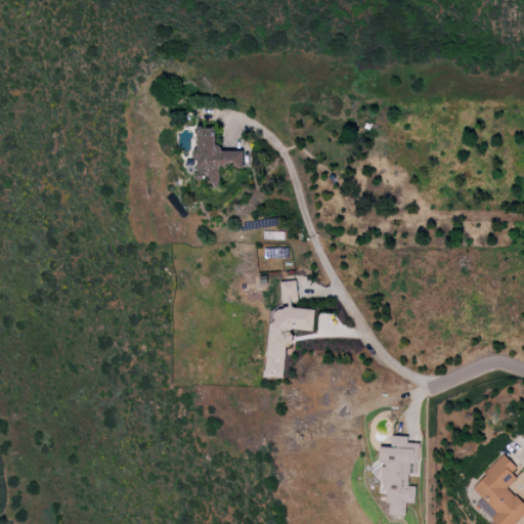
[(243,168),(243,149),(215,149),(215,128),(195,128),(194,159),(197,159),(197,174),(207,174),(207,183),(218,183),(218,168),(243,168)]
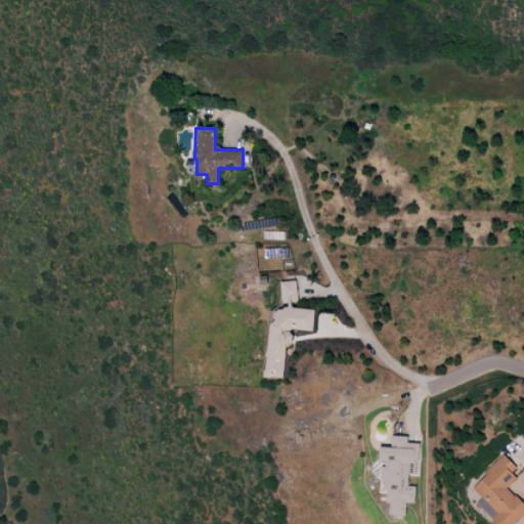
[(289,248),(265,247),(264,257),(288,258),(289,248)]
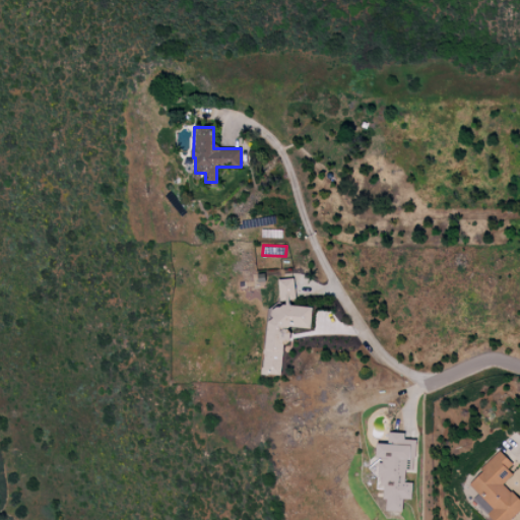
[(263,374),(281,375),(283,342),(289,342),(290,327),(311,328),(312,307),(294,306),(296,279),(279,277),(277,299),(284,300),(283,305),(268,304),(263,374)]
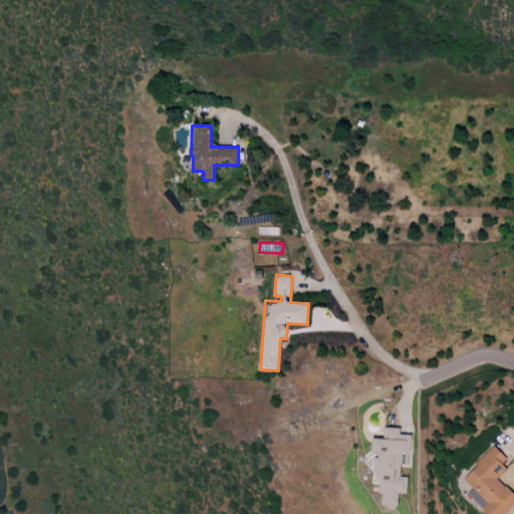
[(411,435),(399,434),(400,428),(384,428),(380,438),(370,438),(370,453),(365,465),(372,468),(372,481),(378,482),(378,492),(381,493),(381,505),(398,505),(398,493),(406,493),(407,477),(400,477),(400,466),(410,467),(411,435)]
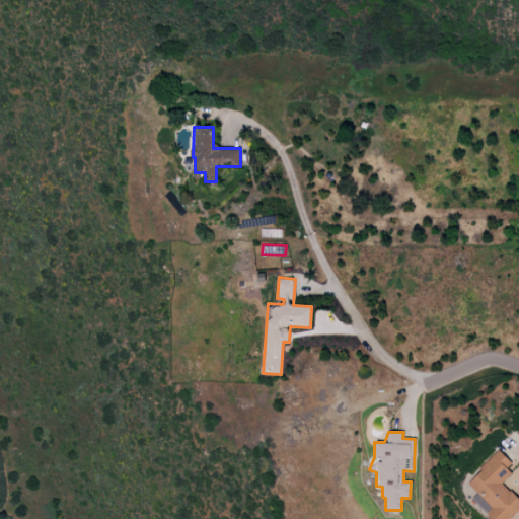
[(507,518),(518,508),(518,500),(502,483),(511,473),(506,467),(511,462),(499,450),(465,482),(477,494),(471,500),(490,518),(507,518)]
